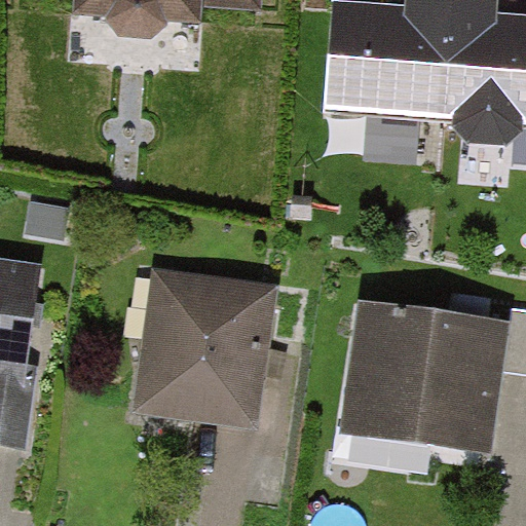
[(46,0),(69,2),(68,21),(96,24),(108,43),(146,46),(158,28),(202,32),(203,12),(264,17),(265,0),(46,0)]
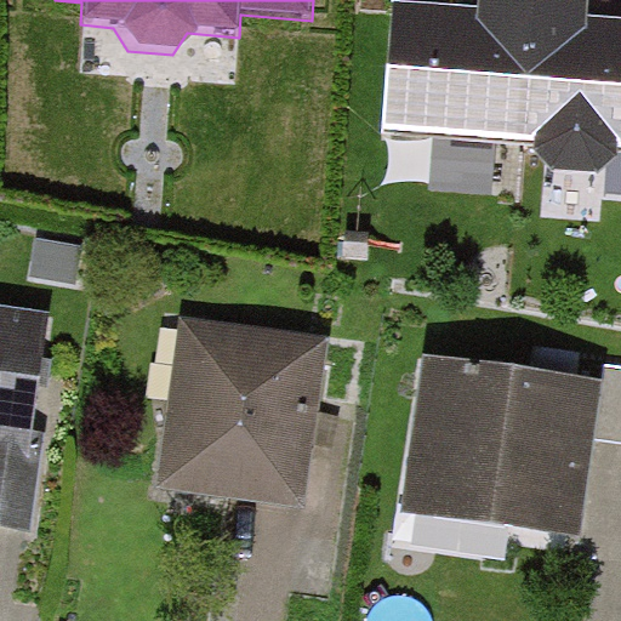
[(620,16),(405,0),(399,0),(391,130),(620,147),(620,16)]
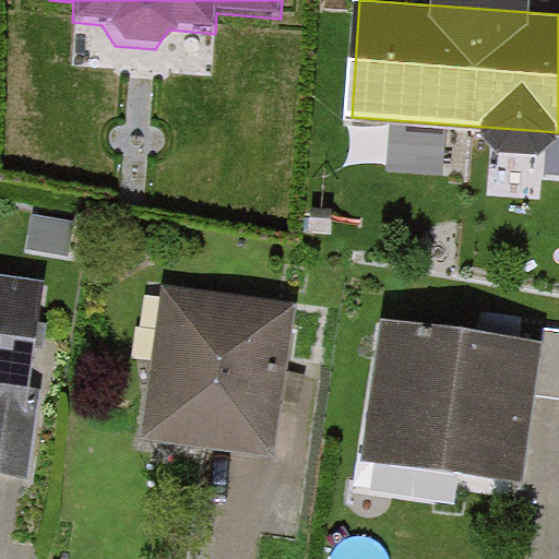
[(55,301),(0,293),(0,487),(26,491),(55,301)]
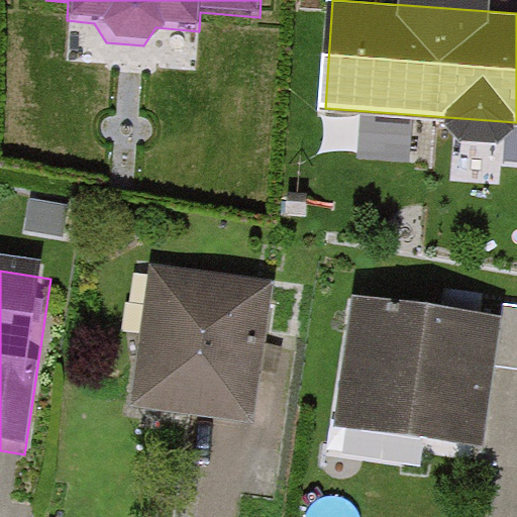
[(271,293),(150,277),(131,425),(251,440),(271,293)]
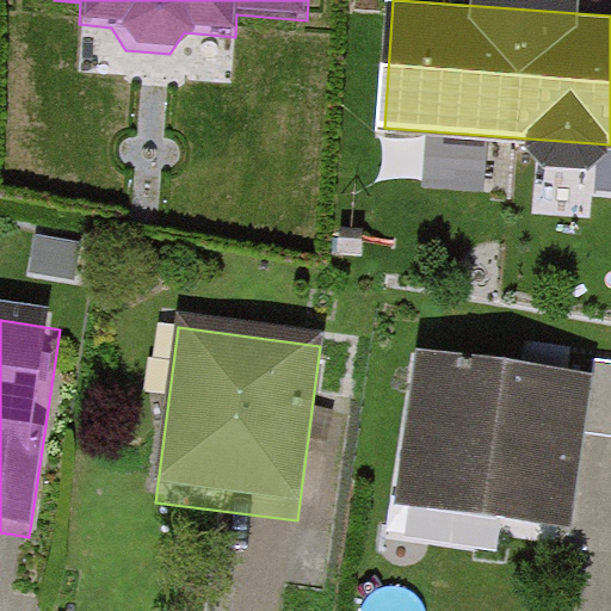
[(591,384),(411,362),(390,514),(572,537),(591,384)]
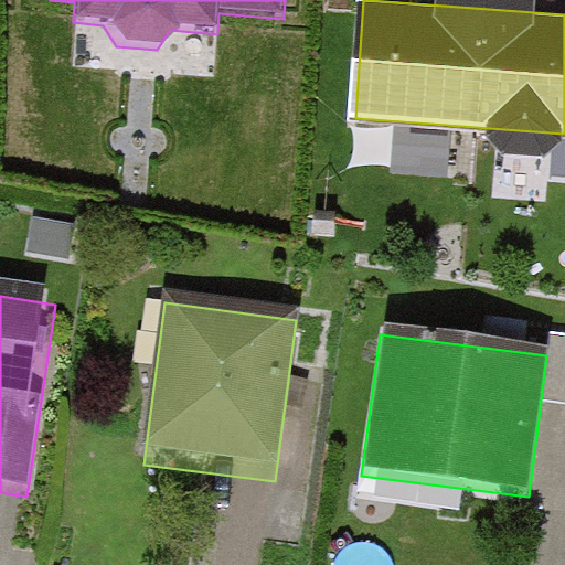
[(564,406),(564,336),(556,334),(546,404),(564,406)]
